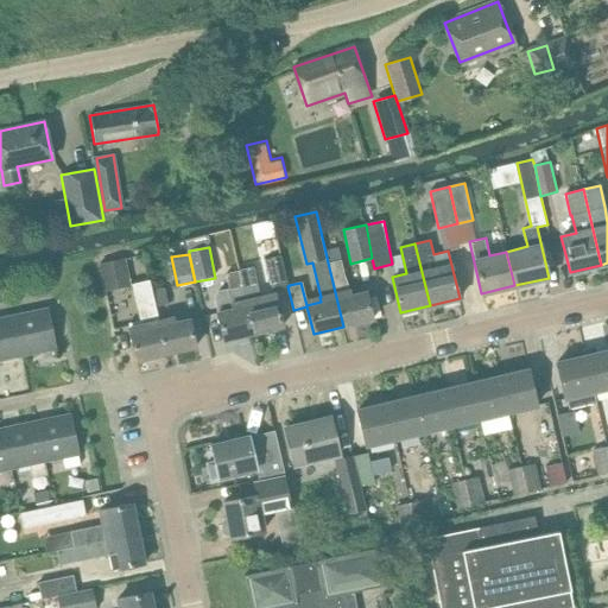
[(273,290),(287,286),(289,286),(289,285),(282,255),(266,259),(273,290)]
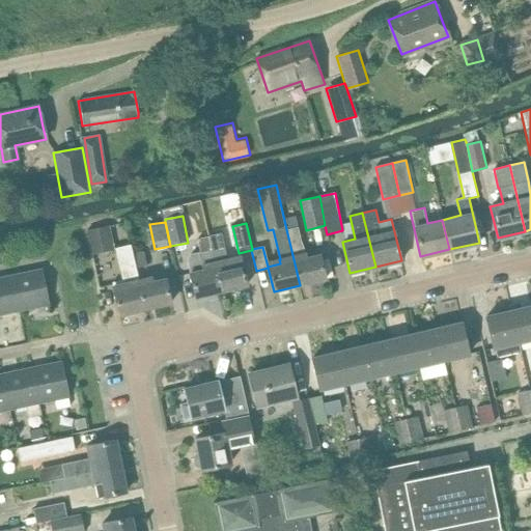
[(110,225),(87,229),(92,254),(115,250),(110,225)]
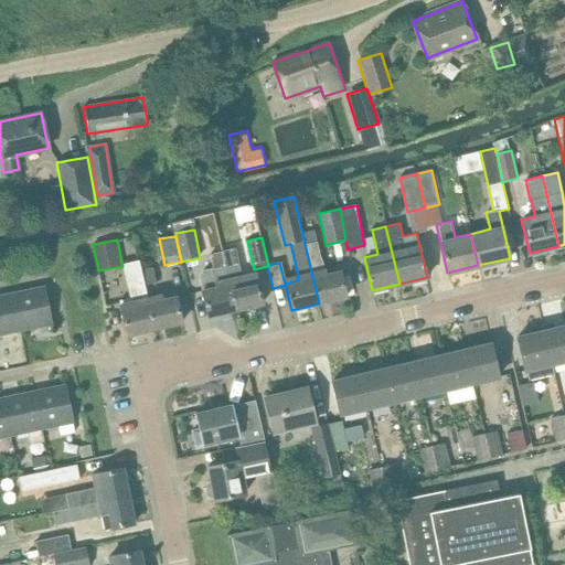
[(317,242),(305,244),(319,304),(345,297),(340,270),(327,274),(326,269),(320,257),(317,242)]
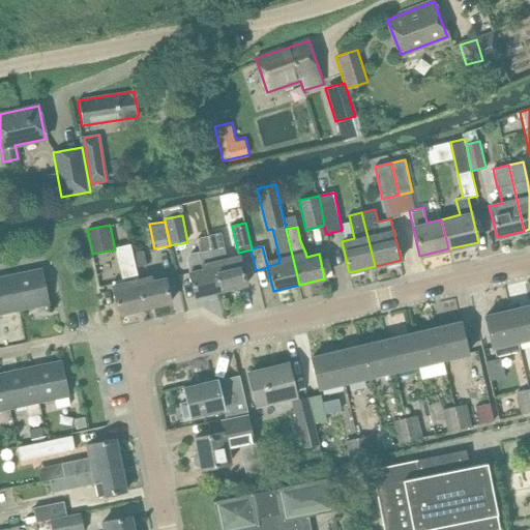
[(222,233),(208,236),(221,291),(246,285),(240,261),(229,263),(222,233)]
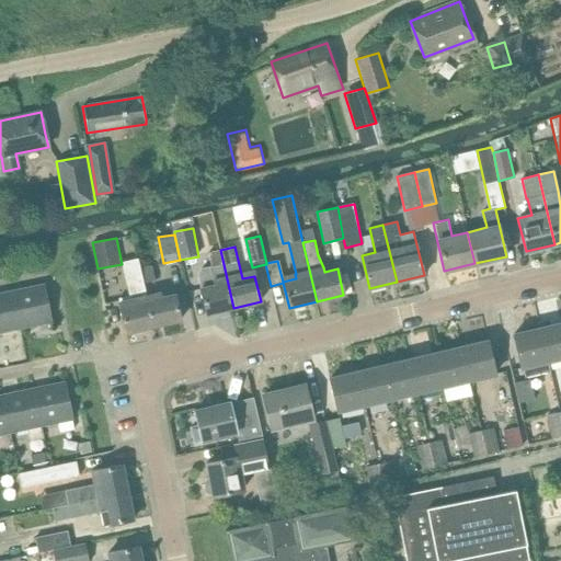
[(206,313),(233,308),(220,250),(209,253),(213,266),(212,266),(215,281),(214,282),(215,286),(201,289),(206,313)]
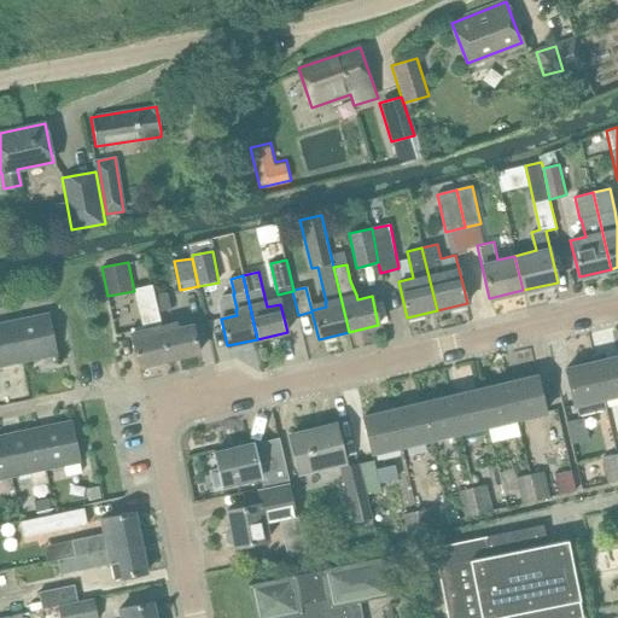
[(169,360),(162,327),(158,313),(155,297),(151,285),(135,289),(145,327),(130,331),(139,367),(169,360)]
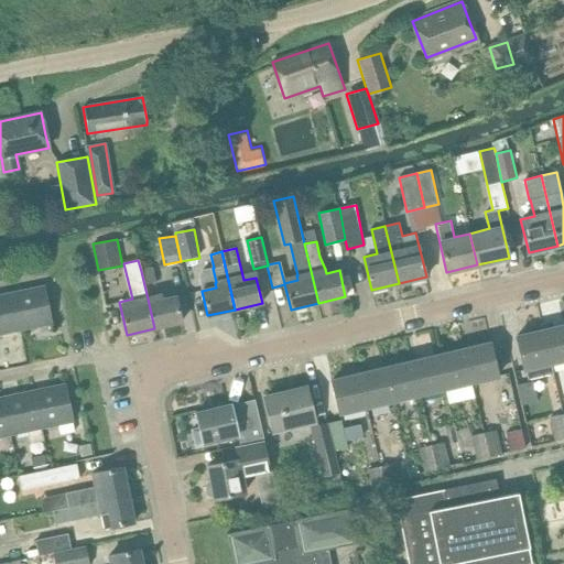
[(14,279),(28,275),(25,264),(11,268),(14,279)]
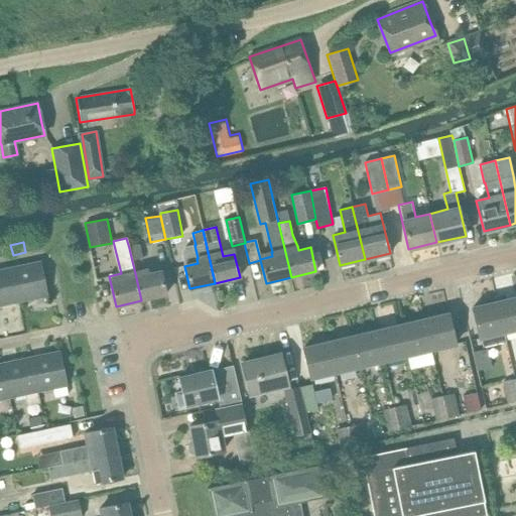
[(140,245),(129,248),(132,261),(143,259),(140,245)]
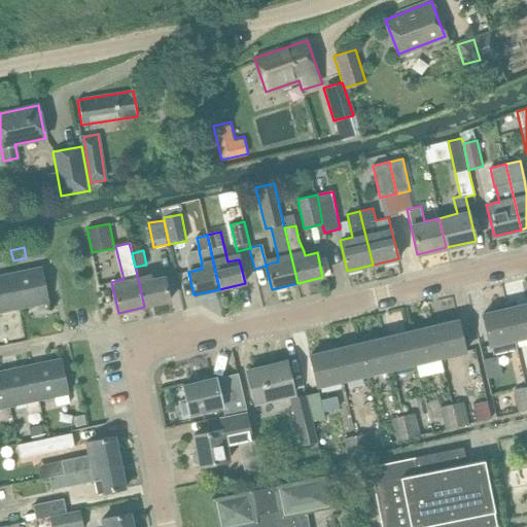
[(11,273),(20,309),(48,303),(41,267),(11,273)]
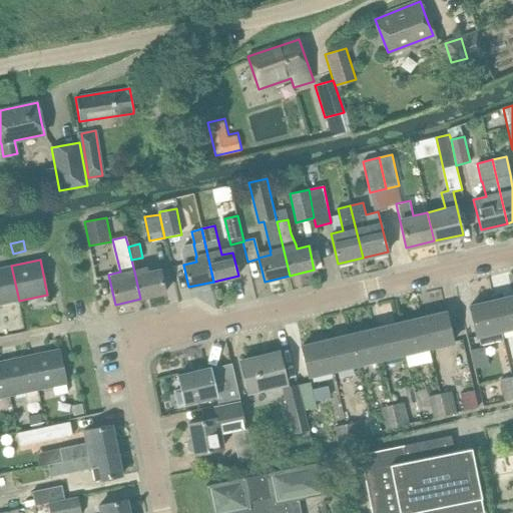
[(0,304),(19,301),(11,266),(0,268),(0,304)]
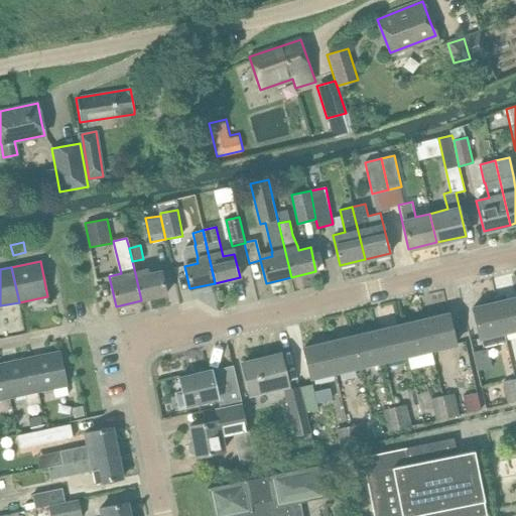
[(135,273),(141,300),(166,294),(160,271),(148,274),(147,270),(135,273)]
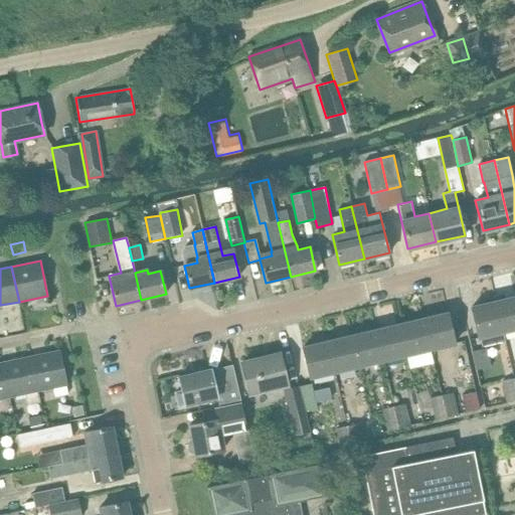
[(514,297),(495,303),(502,331),(503,331),(514,328),(514,297)]
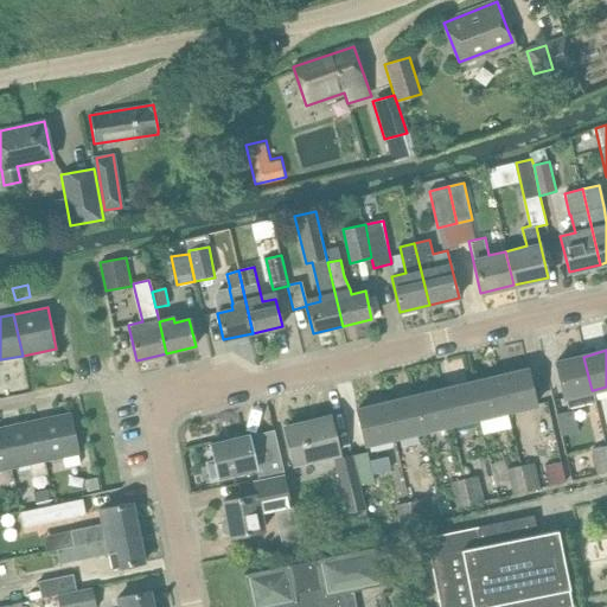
[(592,390),(583,357),(555,363),(561,387),(567,410),(595,403),(593,390),(592,390)]
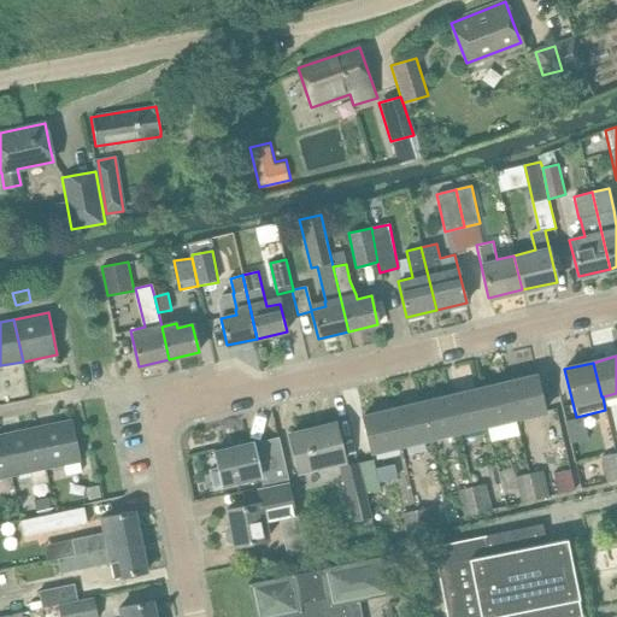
[(536,376),(507,383),(516,417),(545,410),(536,376)]
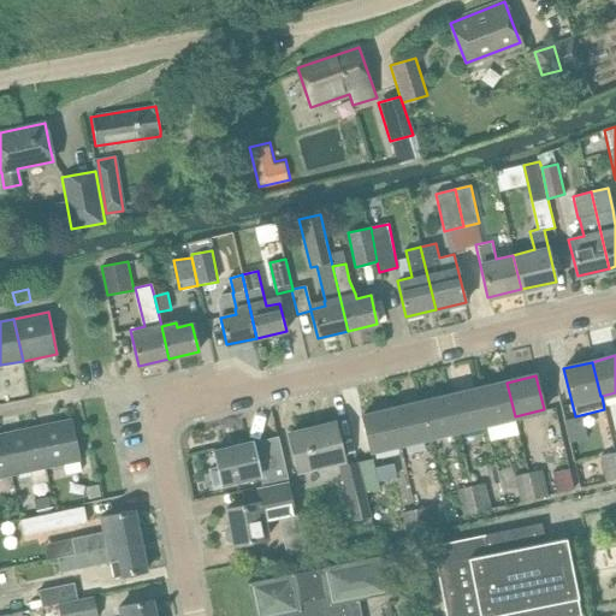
[(507,383),(478,389),(486,424),(515,416),(507,383)]
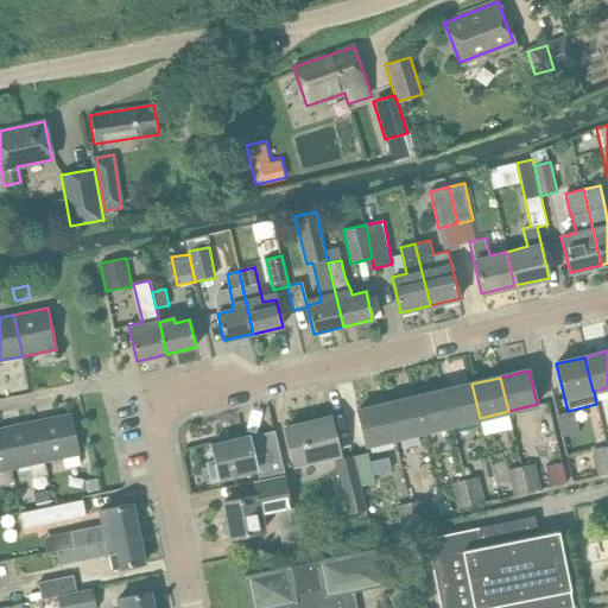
[(450,425),(480,418),(472,384),(443,391),(450,425)]
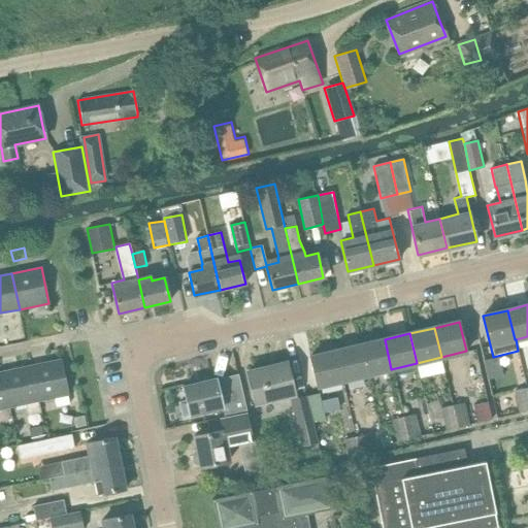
[(385,339),(360,345),(366,374),(391,369),(385,339)]
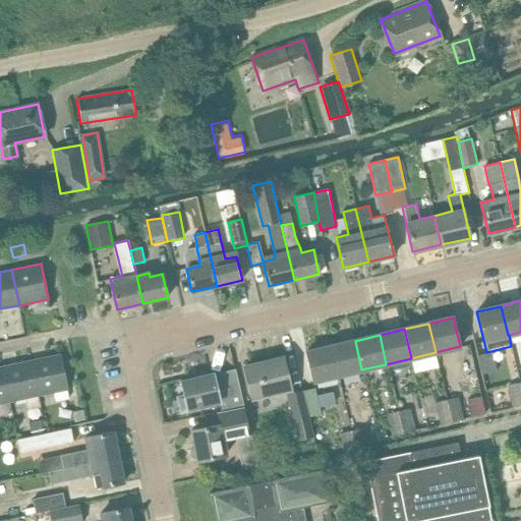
[(355,341),(330,346),(337,375),(361,369),(355,341)]
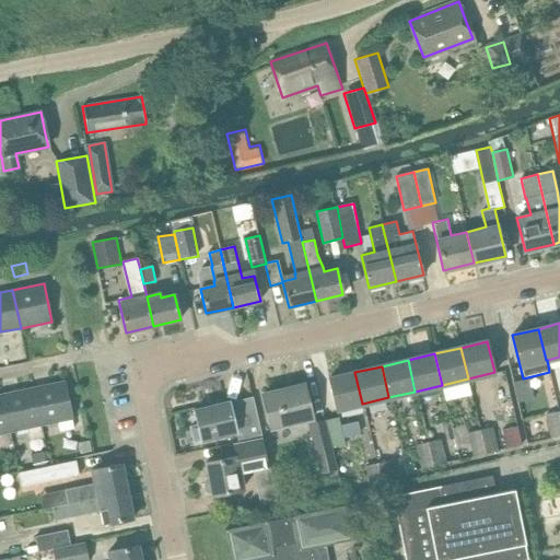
[(559,366),(550,369),(558,407),(559,406),(559,366)]
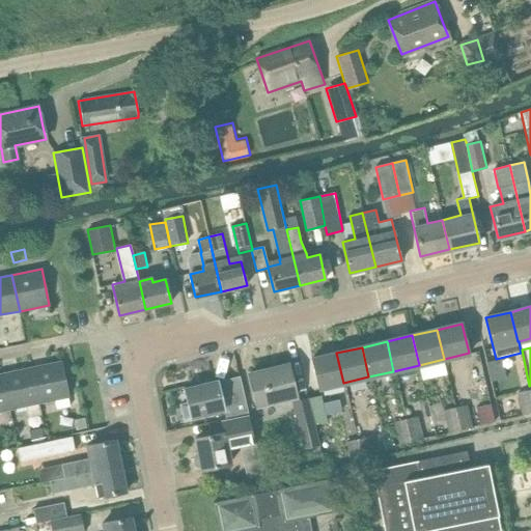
[(318,389),(343,383),(336,353),(311,359),(318,389)]
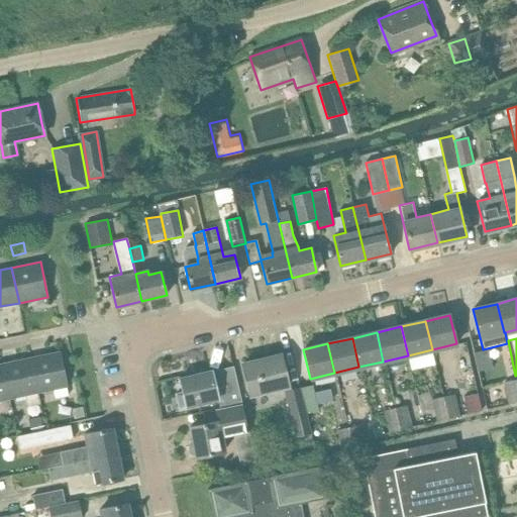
[(489,350),(475,354),(479,372),(493,368),(489,350)]
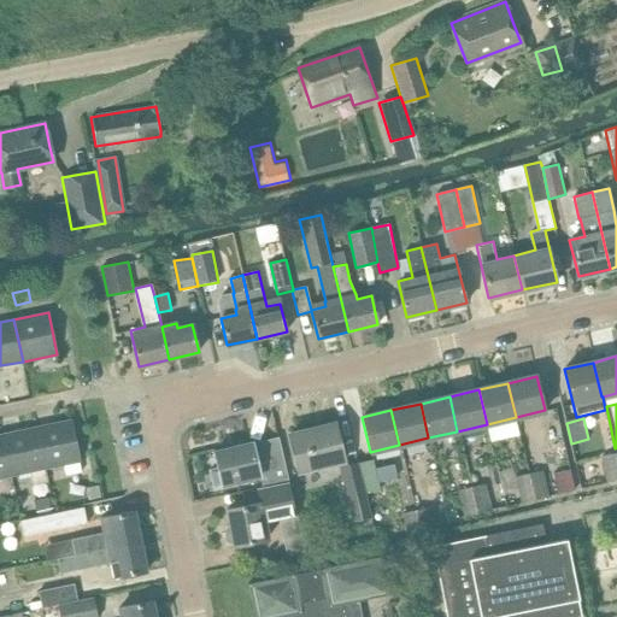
[(71,419),(36,427),(46,469),(80,462),(71,419)]
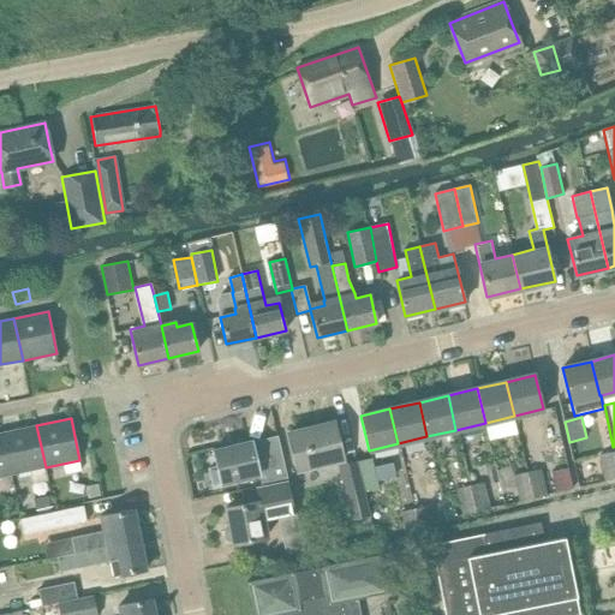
[(342,460),(339,446),(333,423),(288,433),(298,471),(342,460)]
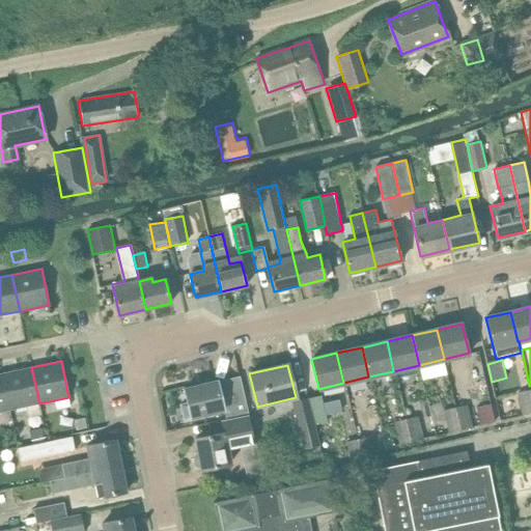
[(31,367),(2,373),(9,410),(39,403),(31,367)]
